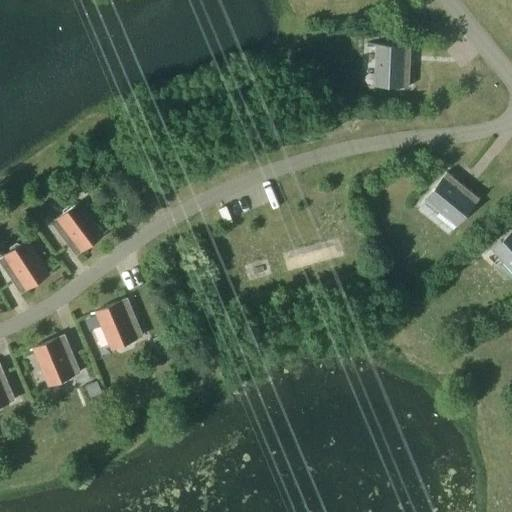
[(373,85),(409,87),(411,45),(367,43),(367,44),(379,45),(377,84),(373,84),(373,85)]
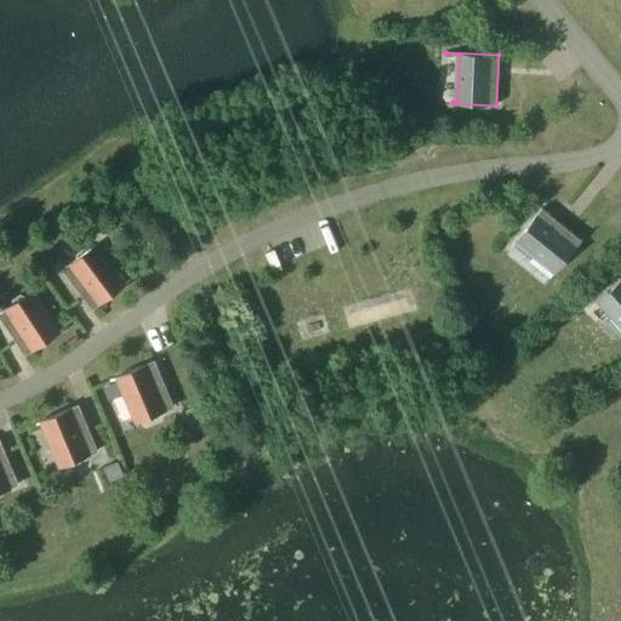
[(500,220),(507,212),(502,208),(495,215),(500,220)]
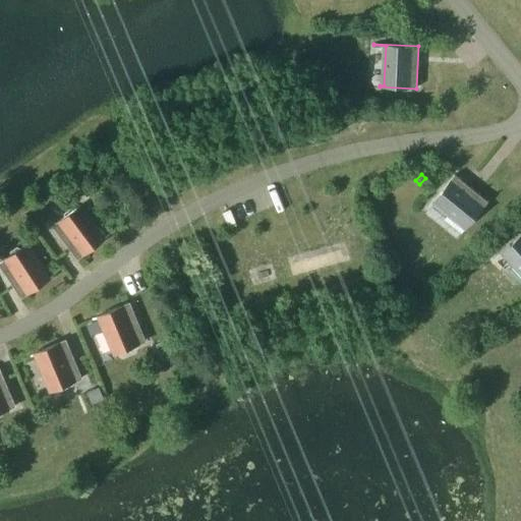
[(465,230),(487,201),(455,175),(426,209),(427,210),(435,200),(466,226),(464,229),(465,230)]
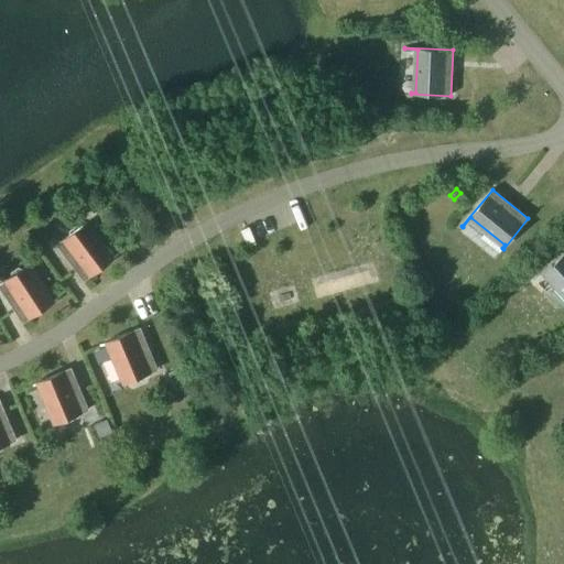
[(69,236),(57,245),(84,281),(122,252),(121,251),(110,259),(85,225),(80,227),(76,226),(69,231),(69,236)]
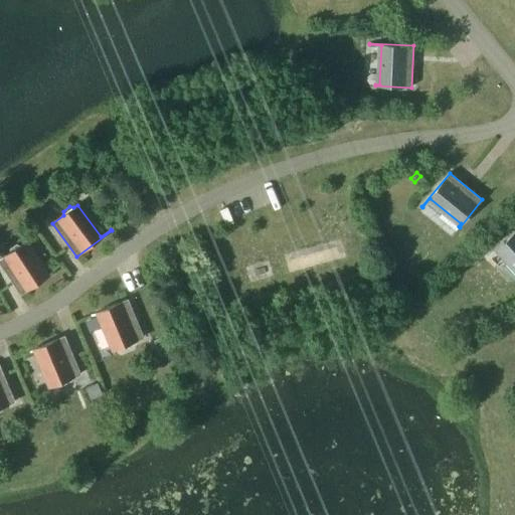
[(514,231),(488,255),(489,256),(498,248),(514,268),(514,231)]
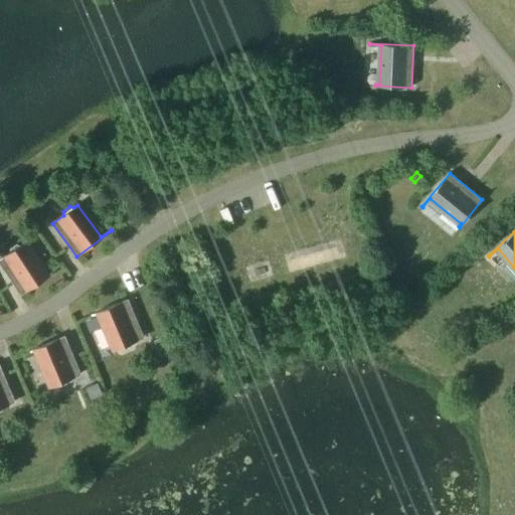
[(488,248),(493,244),(487,238),(483,242),(488,248)]
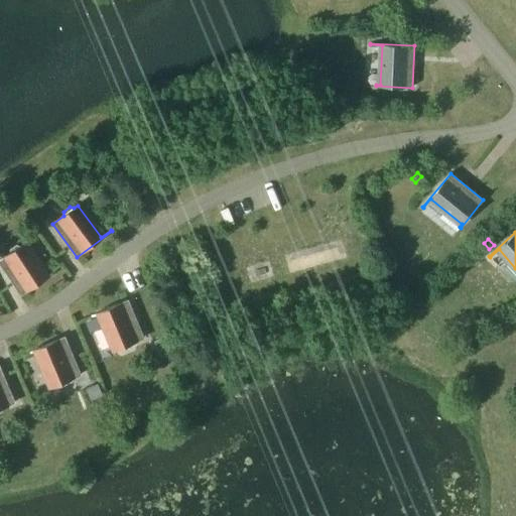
[(10,253),(0,259),(0,263),(21,295),(57,271),(56,270),(46,276),(25,244),(21,246),(17,244),(10,249),(10,253)]
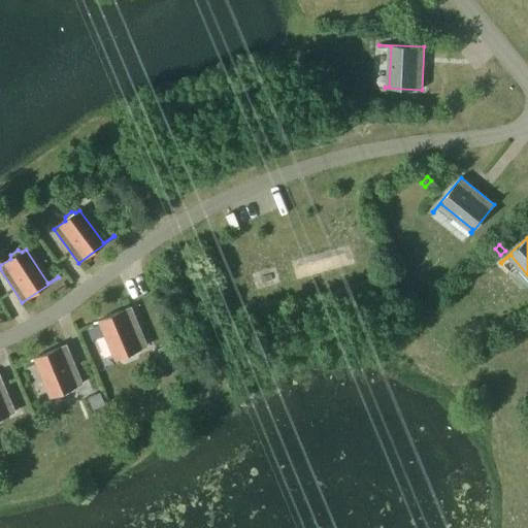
[(118,358),(122,356),(126,359),(133,356),(134,352),(147,345),(131,307),(90,325),(90,326),(101,322),(118,358)]
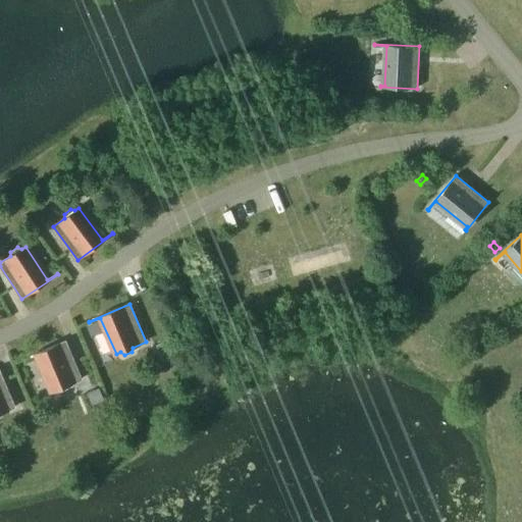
[(174,355),(168,341),(156,346),(163,361),(174,355)]
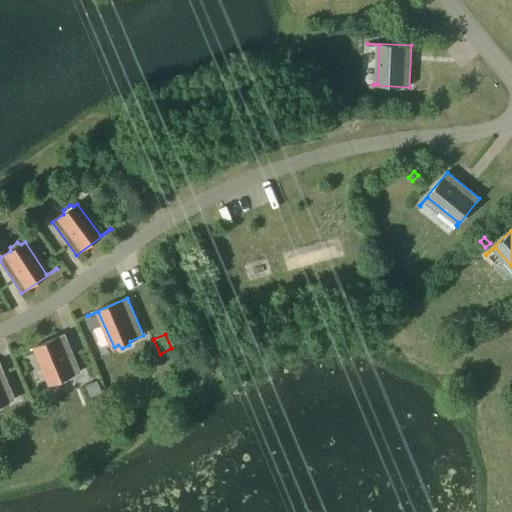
[(65,335),(24,352),(25,353),(36,348),(51,384),(56,382),(59,385),(66,381),(67,377),(80,372),(65,335)]
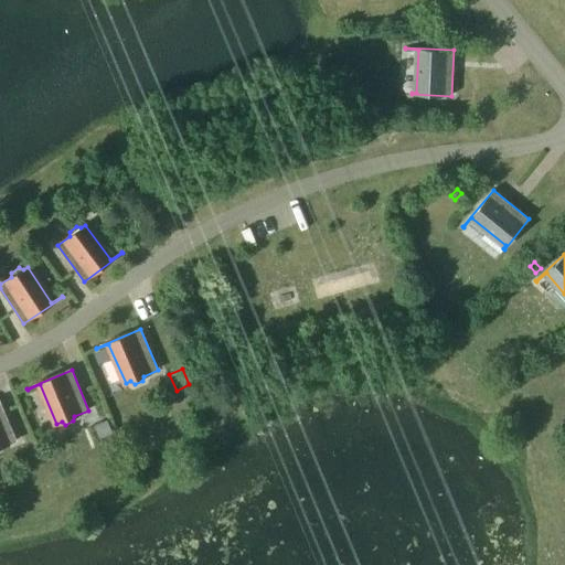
[(0,451),(1,451),(2,447),(17,440),(0,401),(0,451)]
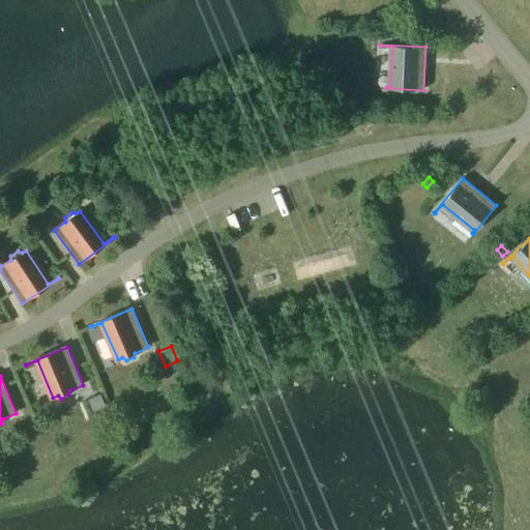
[(93,413),(106,408),(100,393),(88,399),(93,413)]
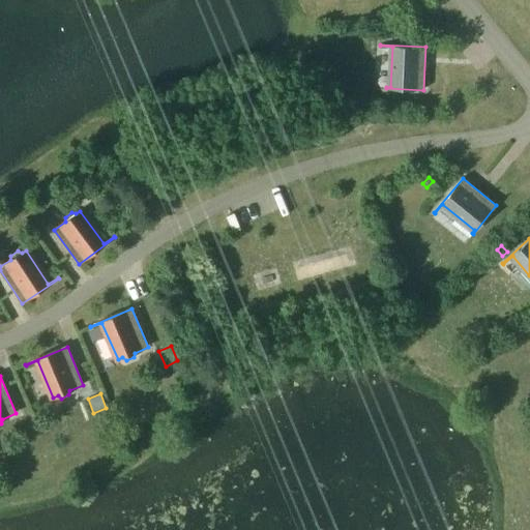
All buildings are outlined.
